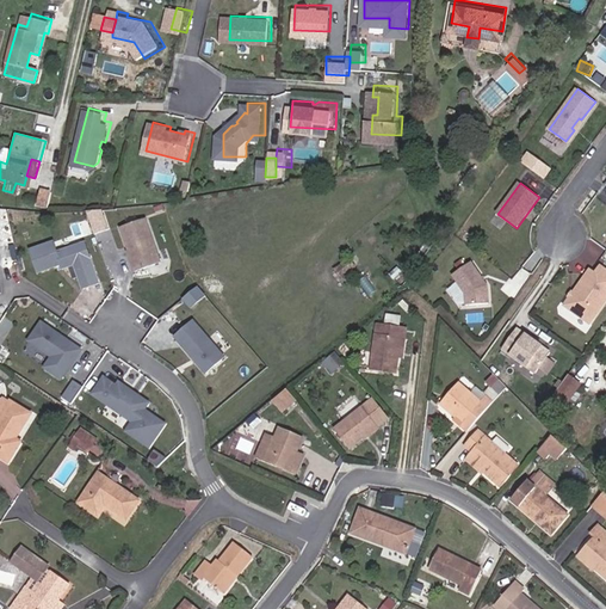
[(49,205),(53,190),(41,188),(37,202),(49,205)]
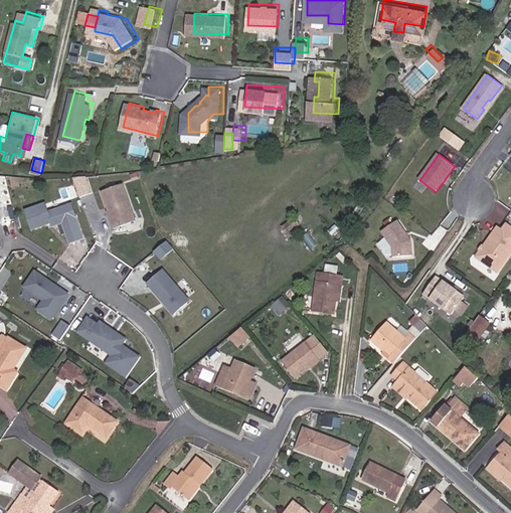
[(74,194),(88,192),(87,174),(73,175),(74,194)]
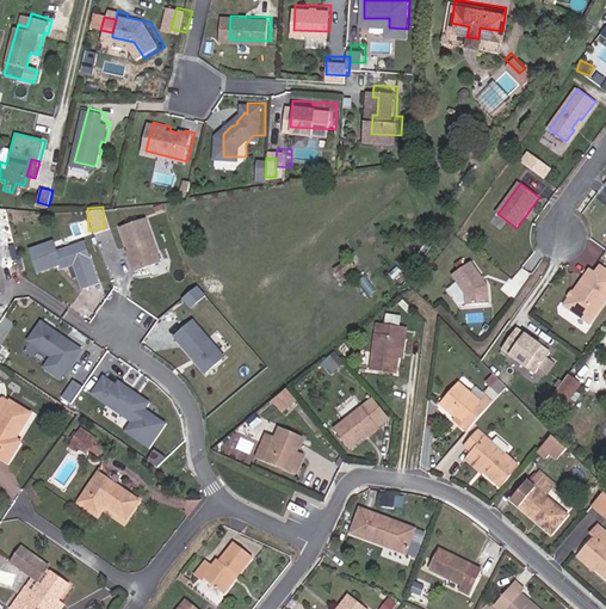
[(160,260),(144,217),(119,226),(135,270),(160,260)]
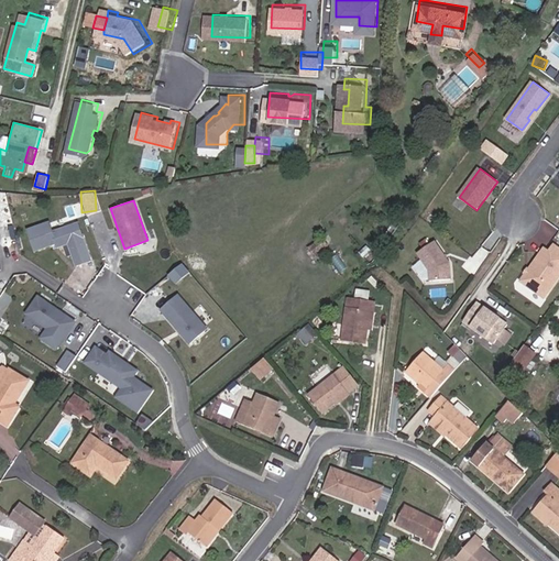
[(428,219),(433,213),(425,208),(420,215),(428,219)]
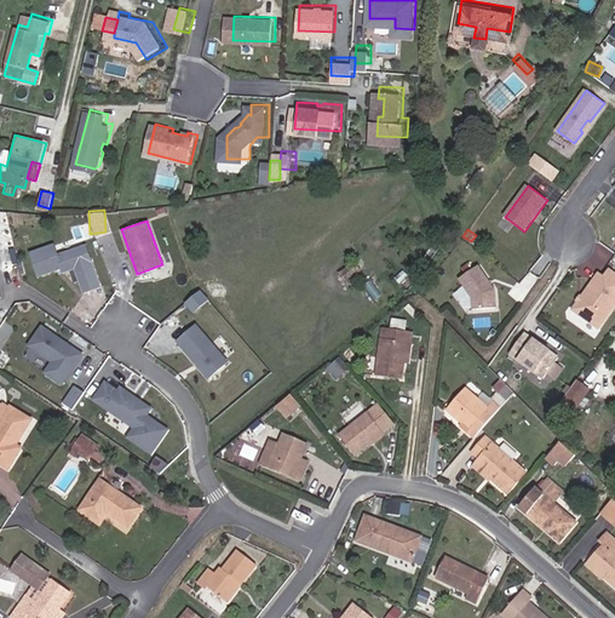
[(101,286),(90,257),(82,259),(78,247),(57,255),(53,244),(29,252),(38,276),(57,269),(56,267),(61,265),(63,272),(74,268),(84,292),(101,286)]
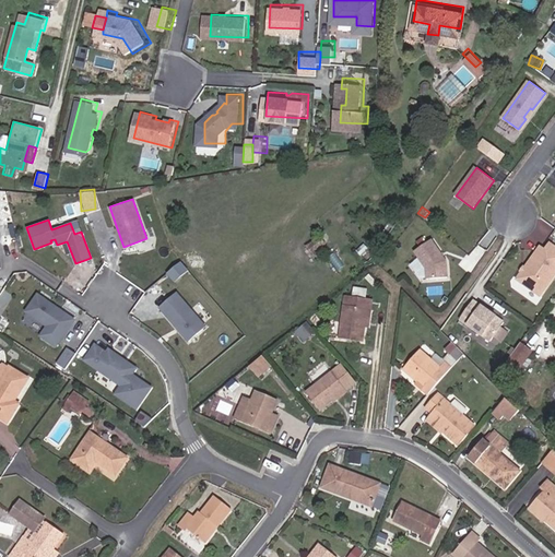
[(81,232),(77,221),(70,223),(74,234),(81,232)]
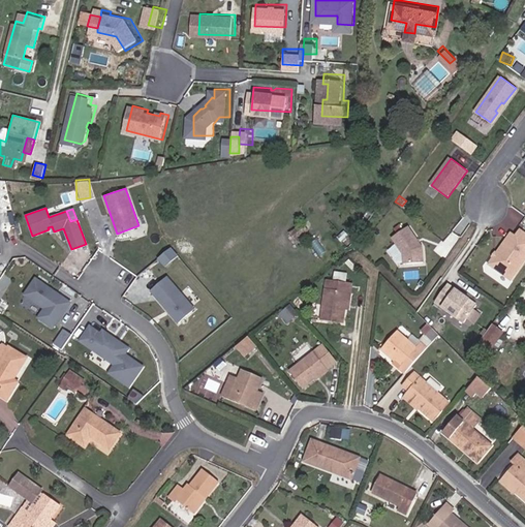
[(390,238),(402,253),(403,264),(423,260),(421,245),(405,225),(390,238)]
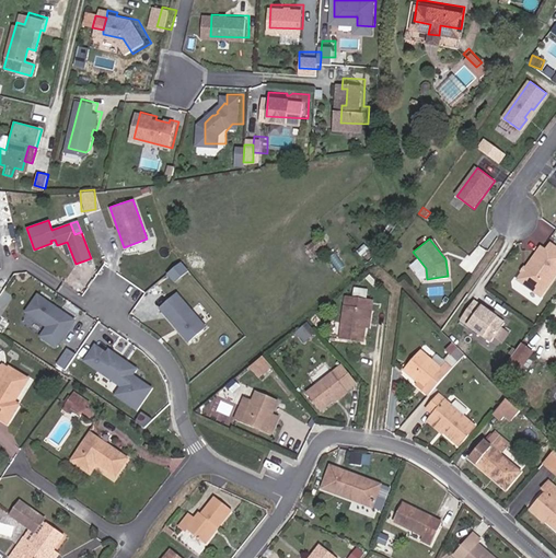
[(555,276),(555,248),(551,245),(546,252),(542,248),(519,281),(541,297),(555,276)]
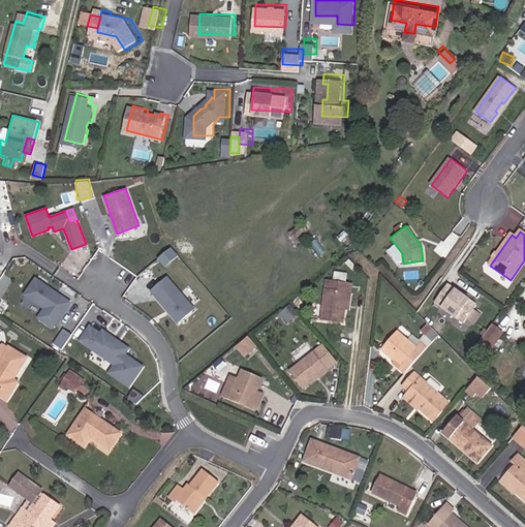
[(333,269),(332,276),(343,278),(344,272),(333,269)]
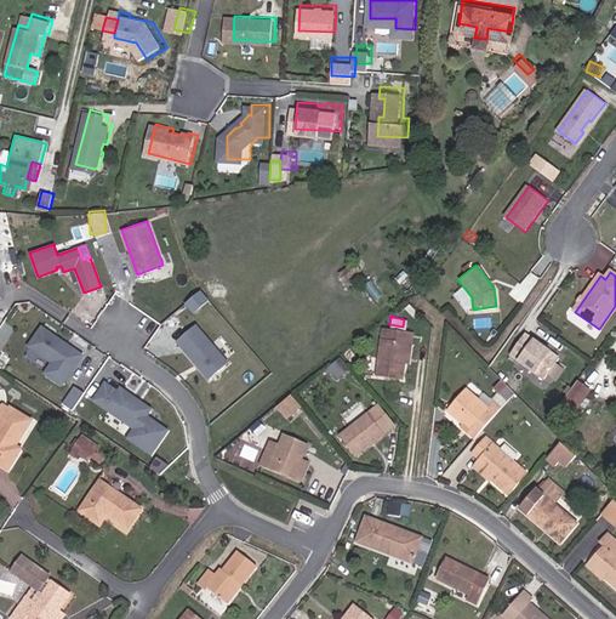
[(228,361),(195,324),(176,340),(194,361),(198,361),(201,365),(199,367),(209,378),(228,361)]
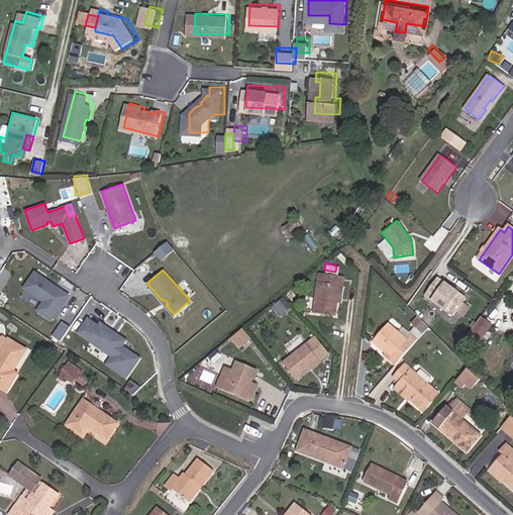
[(69,295),(34,272),(27,282),(23,288),(43,301),(37,310),(53,320),(69,295)]
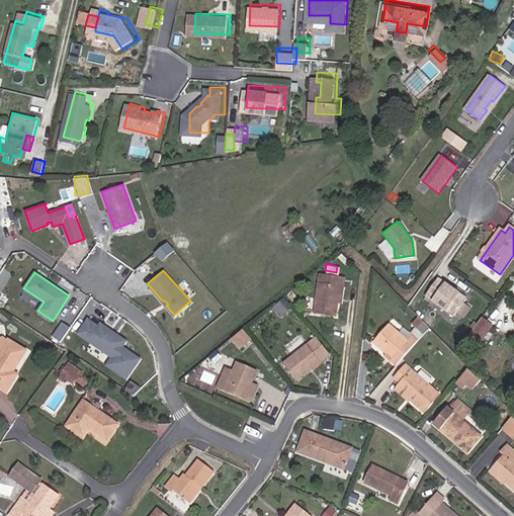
[(313,312),(332,314),(336,282),(340,282),(341,274),(317,272),(313,312)]
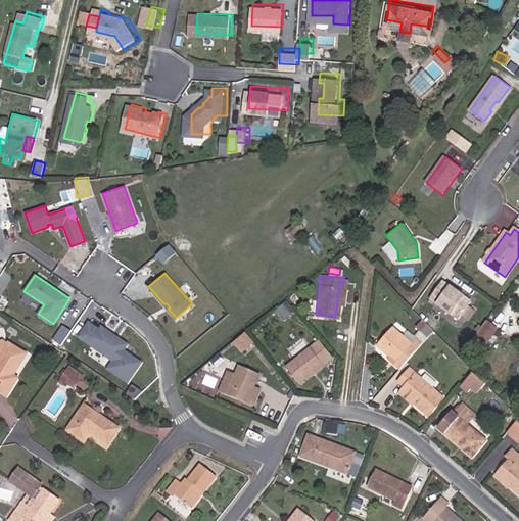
[(472,301),(444,282),(432,299),(459,319),(463,314),(468,306),(472,301)]
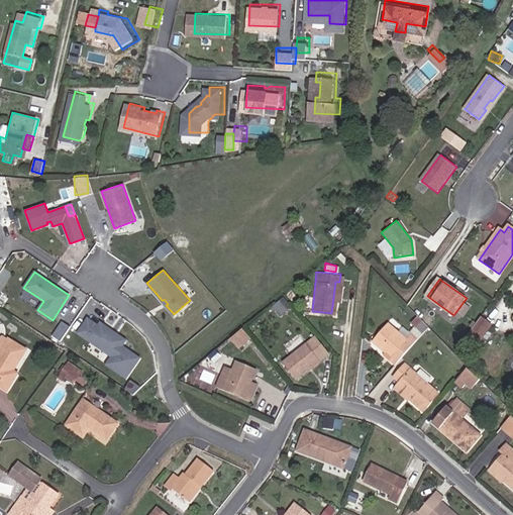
[(282,295),(270,305),(277,314),(289,304),(282,295)]
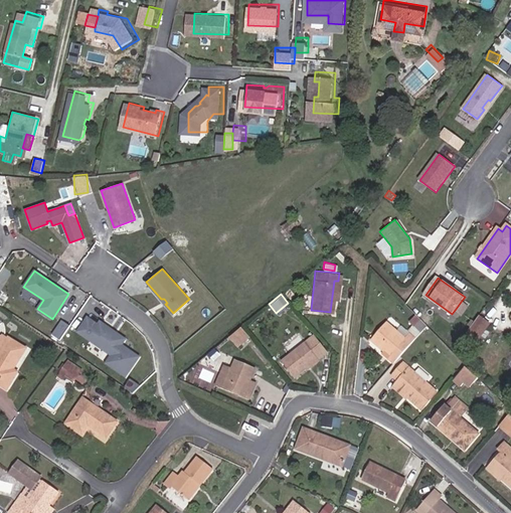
[(462,313),(467,306),(461,302),(456,309),(462,313)]
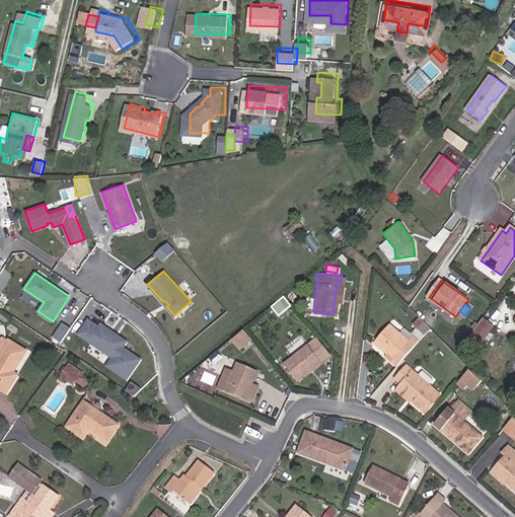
[(482,315),(469,331),(482,340),(494,322),(482,315)]
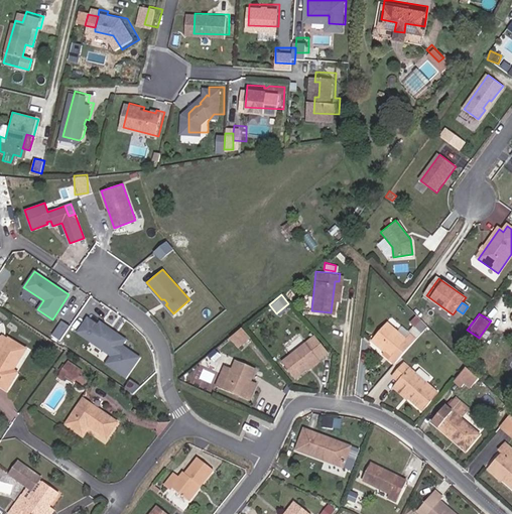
[(122,345),(125,339),(115,332),(113,334),(109,332),(111,329),(100,322),(99,325),(88,316),(79,331),(113,355),(107,363),(126,376),(139,357),(122,345)]
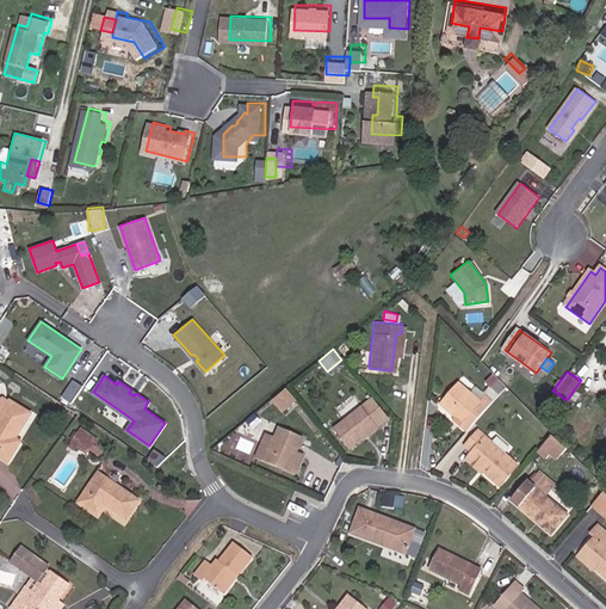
[(500,393),(507,385),(499,376),(490,385),(500,393)]
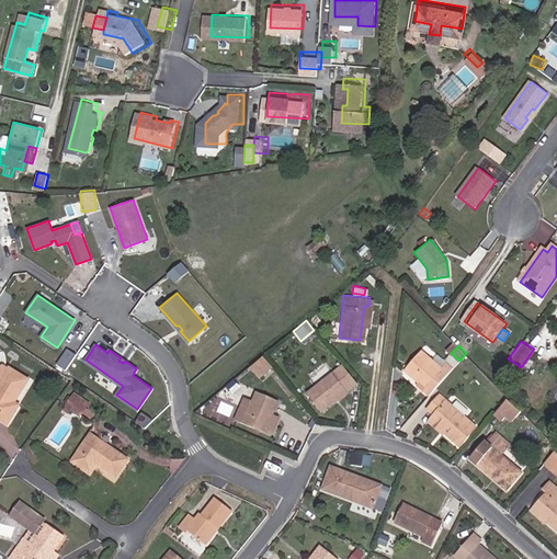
[(65,346),(54,363),(63,368),(74,352),(65,346)]
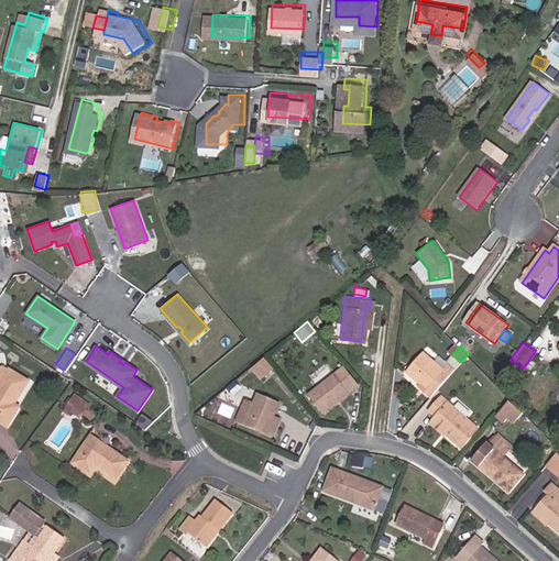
[(423,393),(429,398),(453,371),(446,364),(441,370),(420,352),(406,371),(426,388),(423,393)]
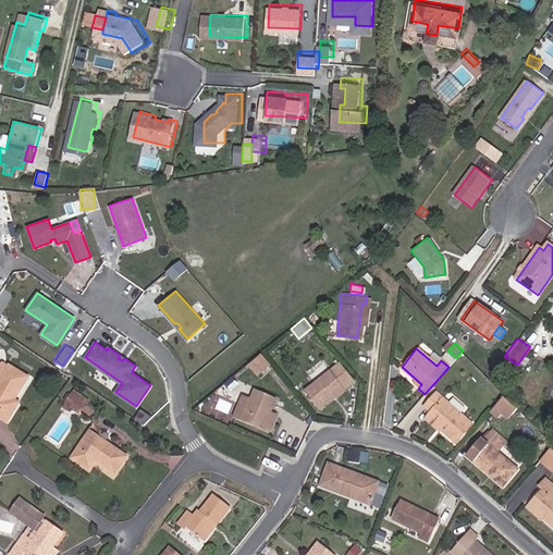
[(449,367),(456,358),(447,350),(441,359),(441,360),(449,367)]
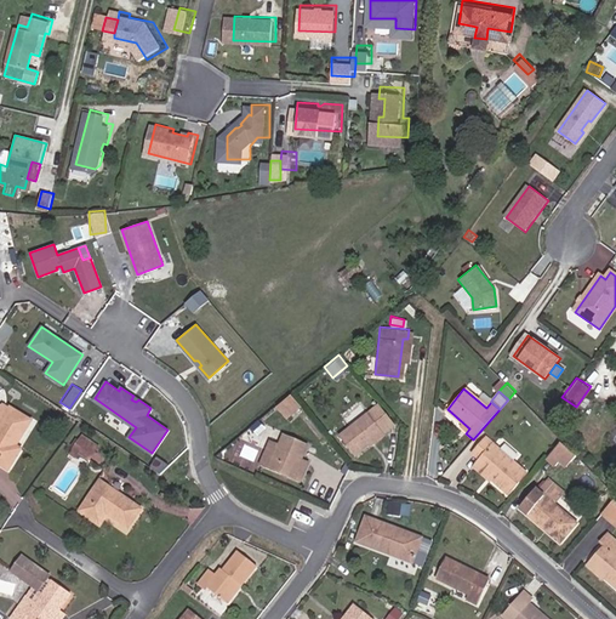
[(290,392),(274,404),(284,418),(300,405),(290,392)]
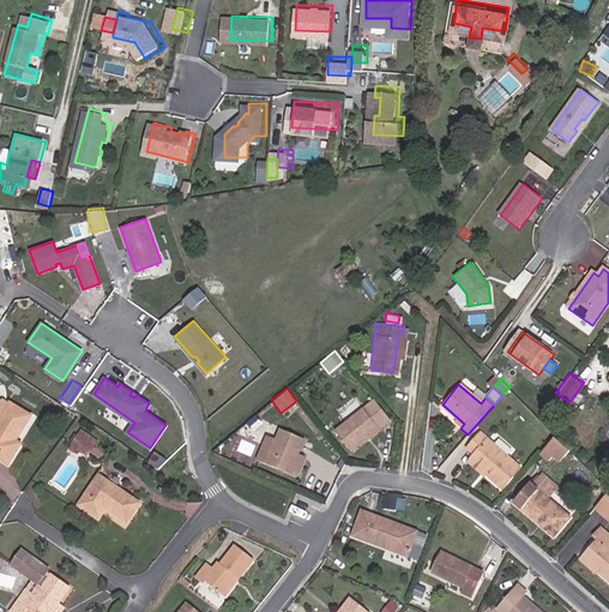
[(335,429),(349,447),(385,417),(368,399),(335,429)]
